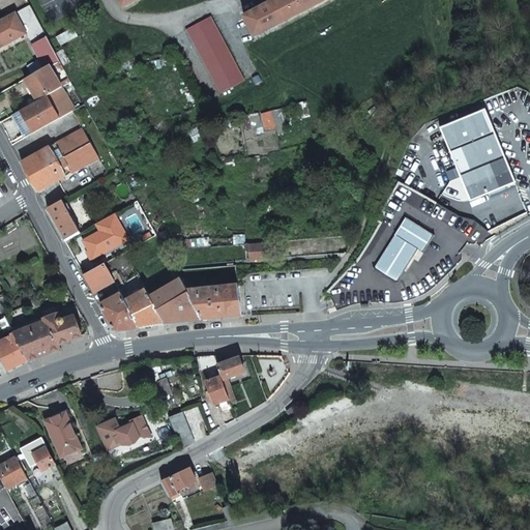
[(275,0),(245,16),(256,36),(324,0),(275,0)]
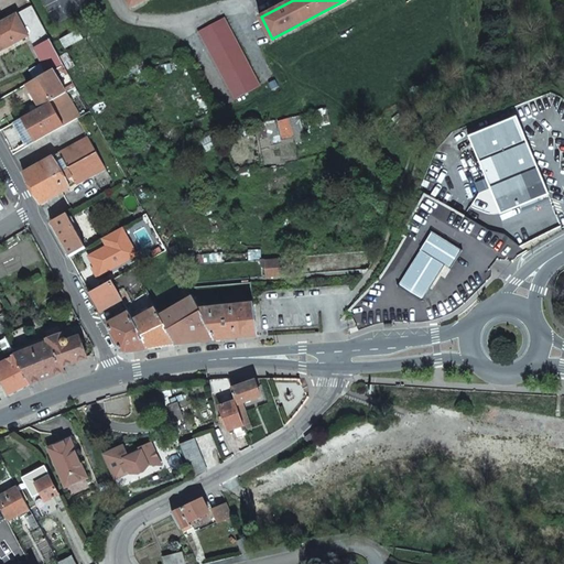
[(0,50),(28,36),(25,33),(40,24),(30,7),(0,22),(0,50)]
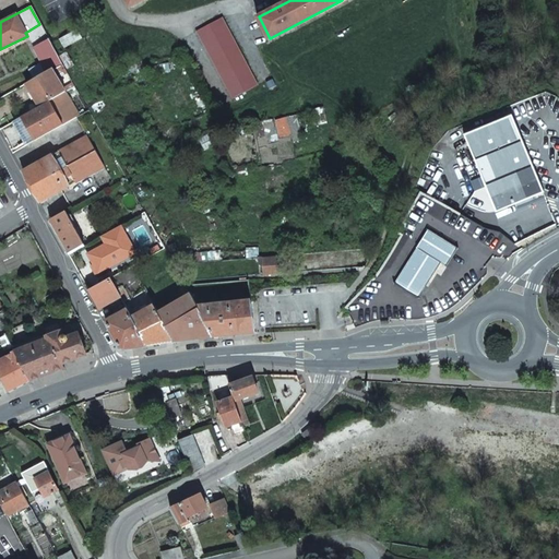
[(198,31),(234,98),(259,85),(222,18),(198,31)]
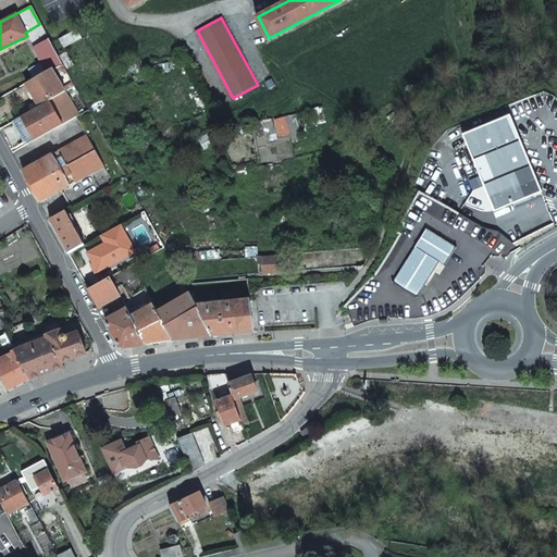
[(64,64),(50,39),(34,47),(42,63),(47,71),(52,67),(54,66),(56,69),(64,64)]
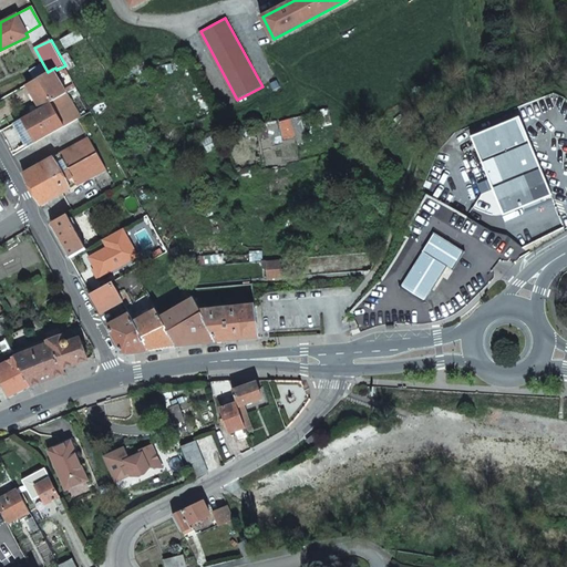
[(48,72),(43,64),(30,72),(34,80),(48,72)]
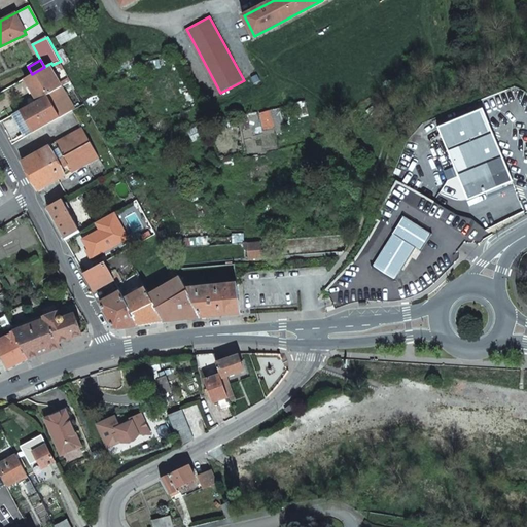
[(44,97),(63,85),(49,64),(44,67),(32,74),(24,78),(37,101),(44,97)]
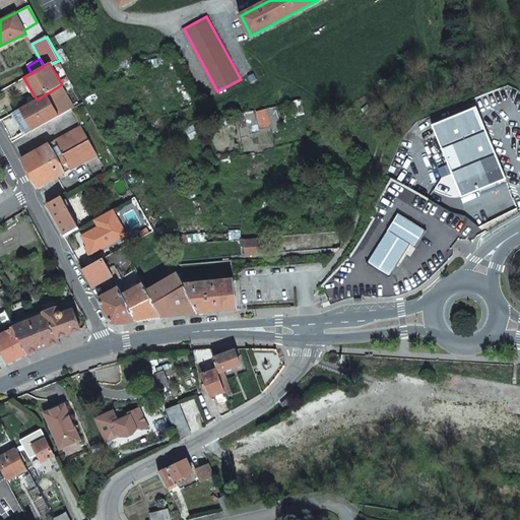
[(33,130),(74,107),(62,84),(44,95),(37,100),(20,109),(12,114),(24,135),(33,130)]
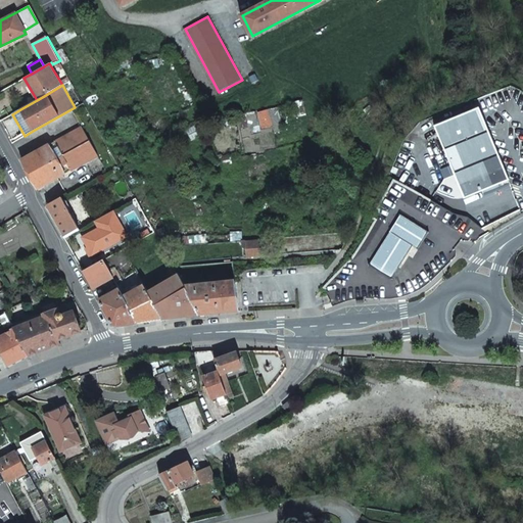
[(464,197),(508,179),(478,108),(434,125),(464,197)]
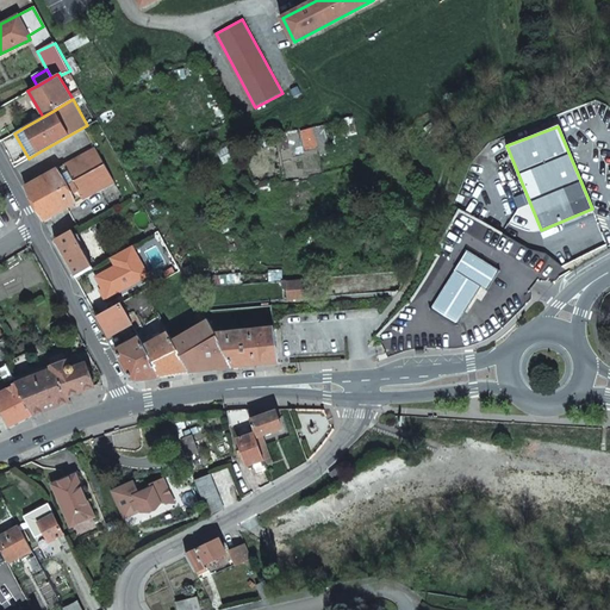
[(114,181),(97,148),(24,186),(43,221),(114,181)]
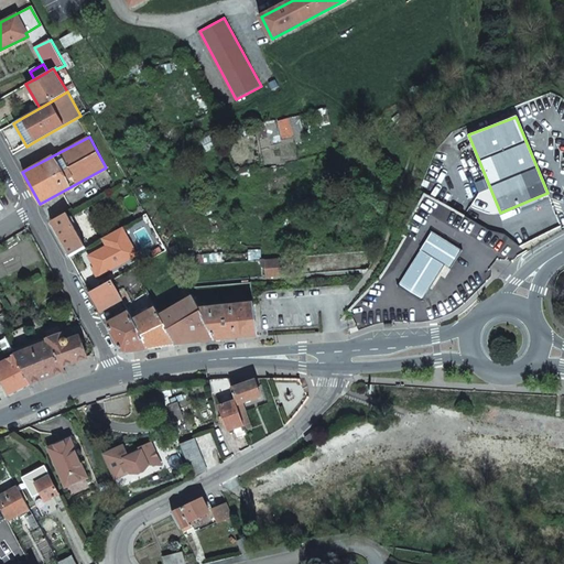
[(142,217),(148,214),(144,207),(138,210),(142,217)]
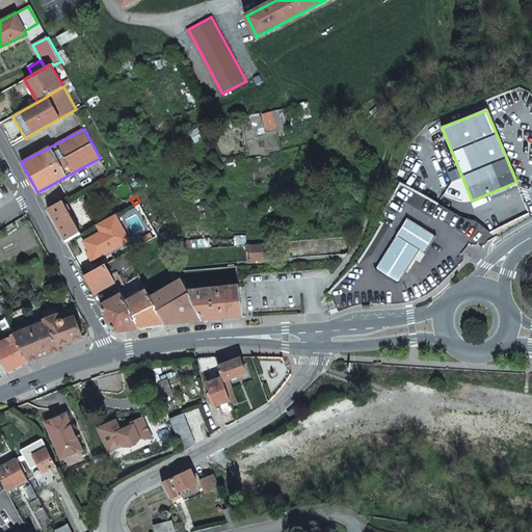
[(64,242),(80,234),(62,202),(47,210),(64,242)]
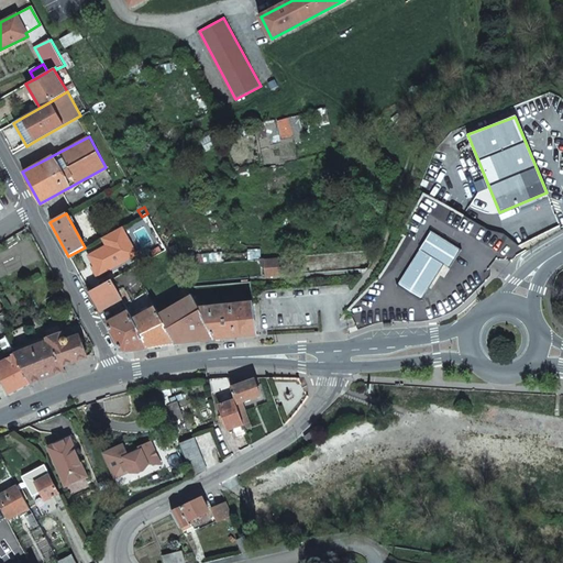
[(449,267),(461,250),(430,230),(397,285),(420,299),(442,264),(449,267)]
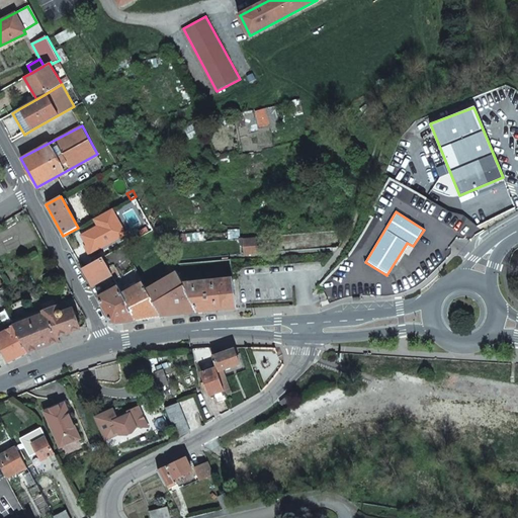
[(142,236),(154,229),(145,212),(133,221),(142,236)]
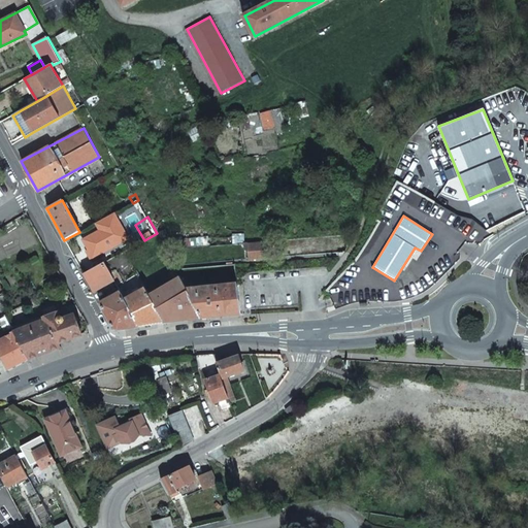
[(272,258),(271,242),(270,242),(248,243),(249,260),(272,258)]
